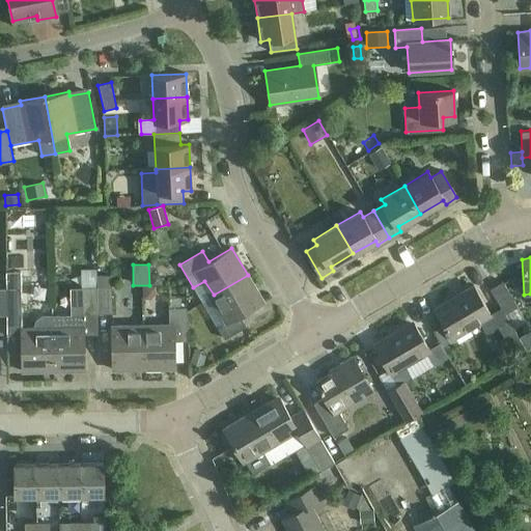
[(157,273),(149,274),(149,285),(162,284),(162,278),(157,273)]
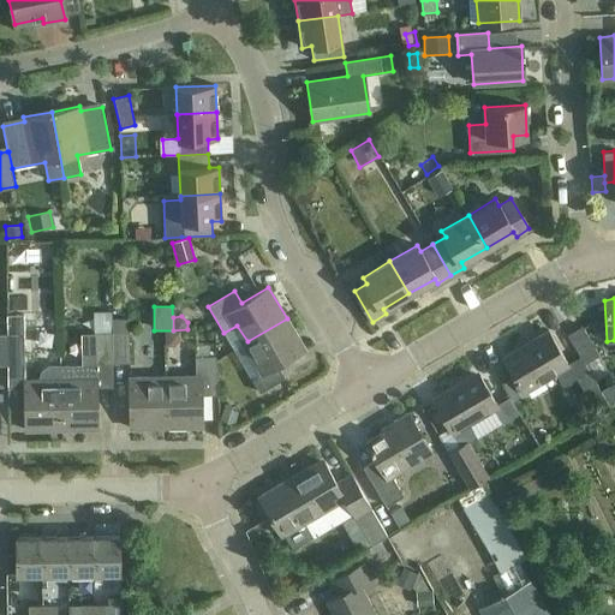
[(287,318),(248,341),(256,357),(251,360),(260,374),(251,378),(258,393),(285,377),(278,364),(304,348),(287,318)]
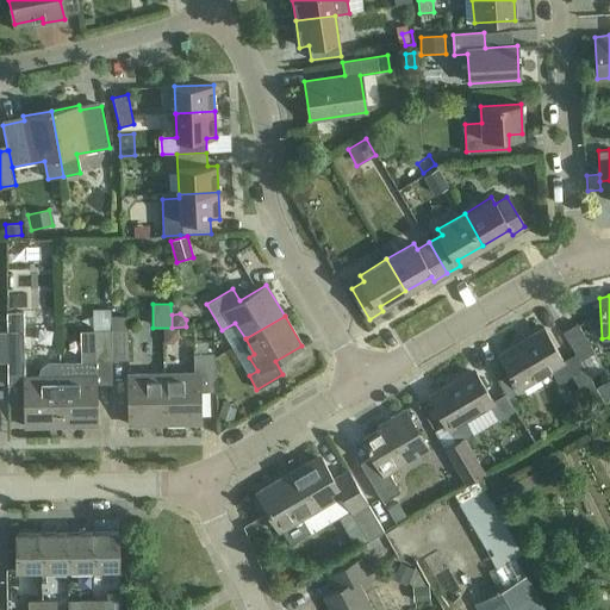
[(6,318),(0,318),(0,331),(12,331),(12,318),(6,318)]
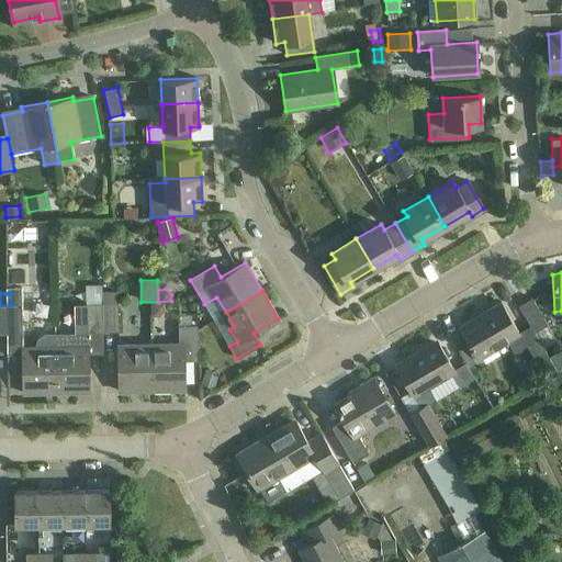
[(530,298),(517,305),(535,333),(547,326),(530,298)]
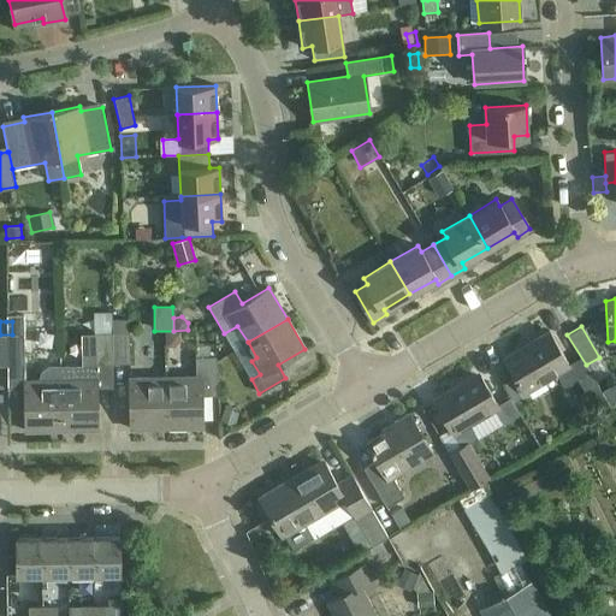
[(522,391),(568,365),(548,330),(528,342),(531,345),(504,361),(522,391)]
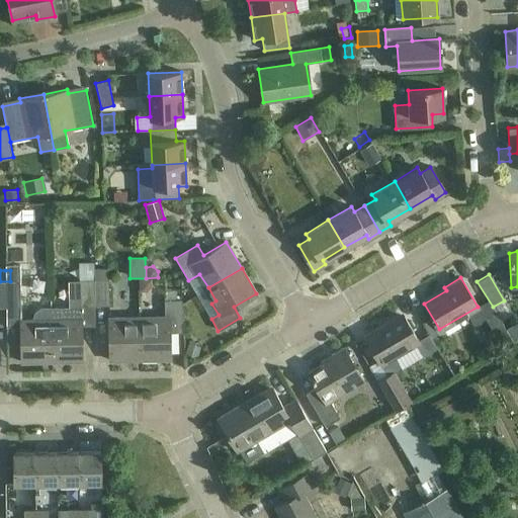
[(51,323),(51,361),(81,361),(80,326),(92,326),(91,306),(94,306),(94,279),(79,280),(80,318),(66,319),(66,323),(51,323)]
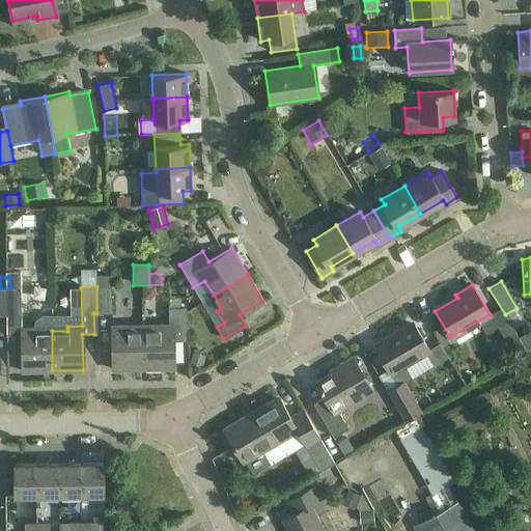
[(110,286),(96,286),(96,313),(111,312),(110,286)]
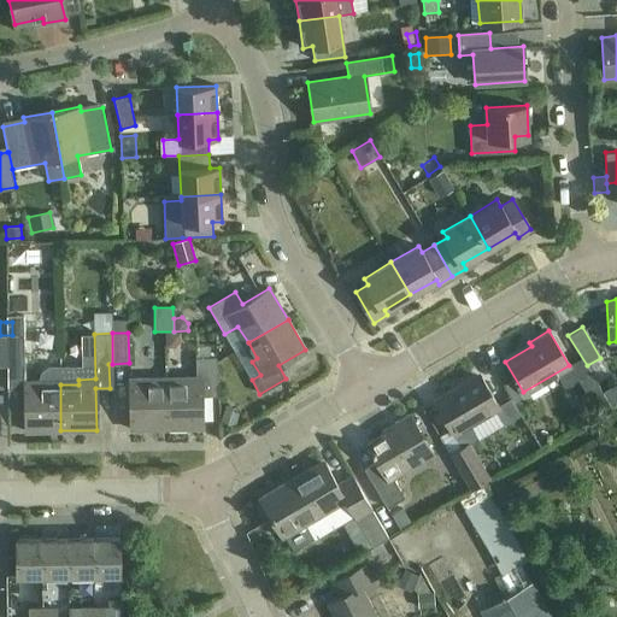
[(181,333),(166,333),(166,348),(175,348),(181,342),(181,333)]
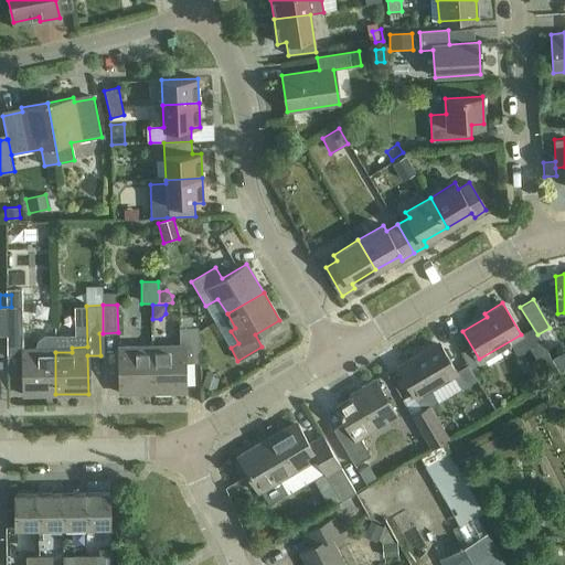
[(20,308),(6,308),(7,336),(20,336),(20,308)]
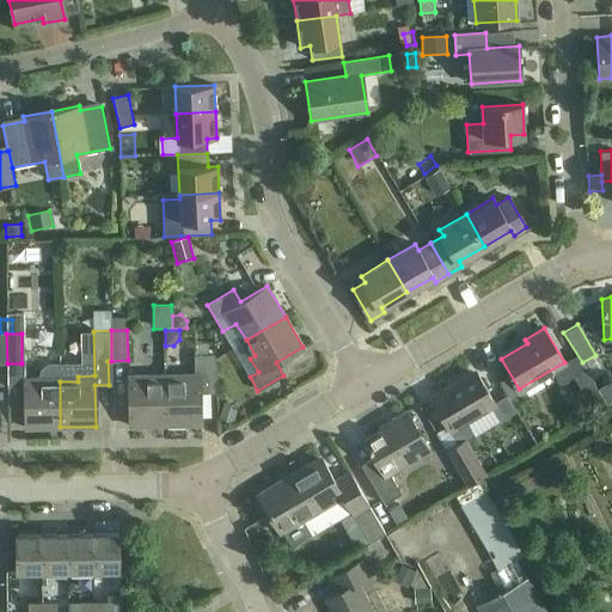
[(208,343),(195,343),(195,355),(208,355),(208,343)]
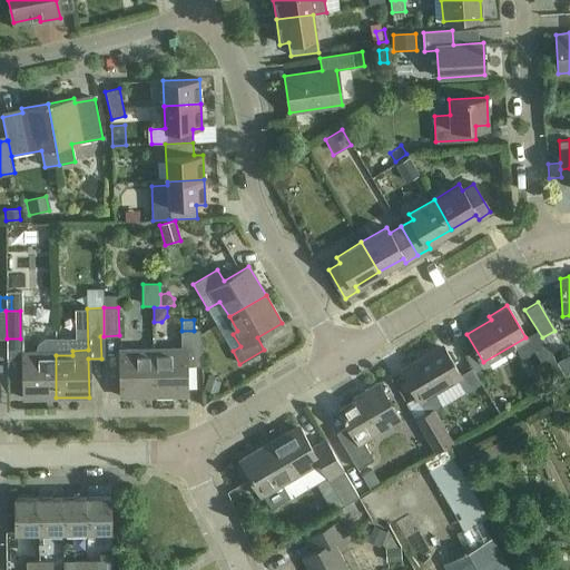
[(537,330),(526,336),(547,371),(558,364),(537,330)]
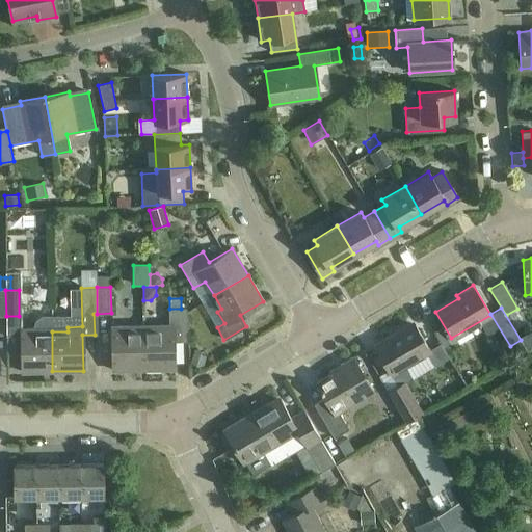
[(174,369),(174,342),(187,342),(187,329),(189,329),(189,317),(187,317),(187,309),(181,309),(169,309),(168,309),(168,324),(159,325),(159,330),(143,330),(144,370),(174,369)]
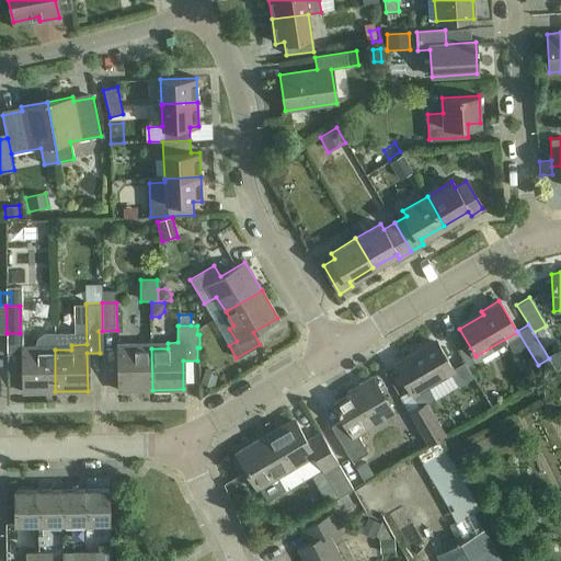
[(55,391),(55,350),(54,333),(44,333),(37,338),(35,345),(22,346),(23,392),(55,391)]
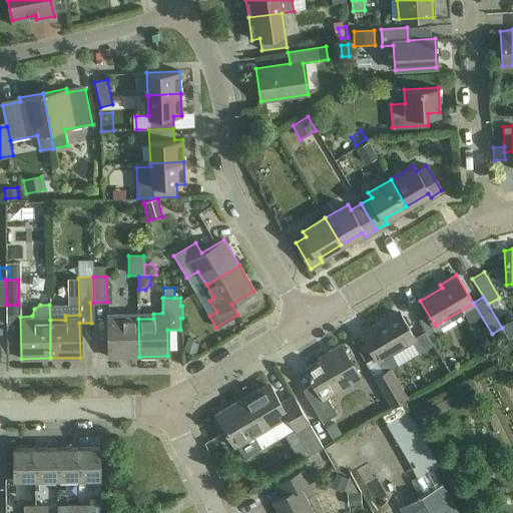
[(412,340),(414,338),(400,314),(378,327),(376,324),(360,333),(377,361),(412,340)]
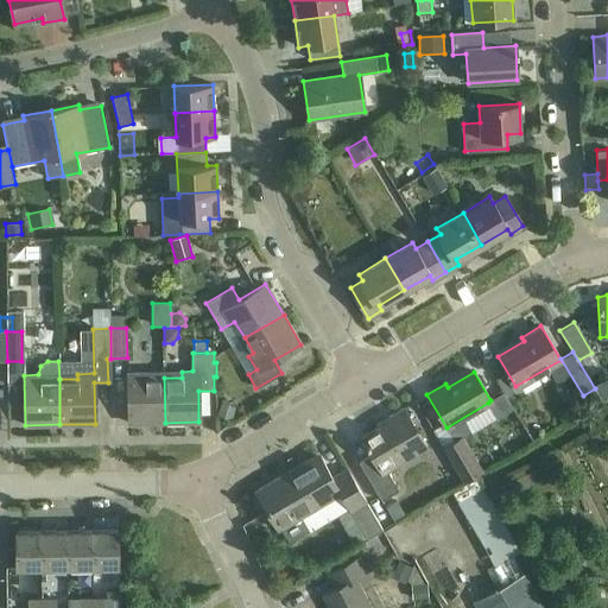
[(165,423),(164,378),(145,378),(145,373),(127,373),(128,423),(165,423)]
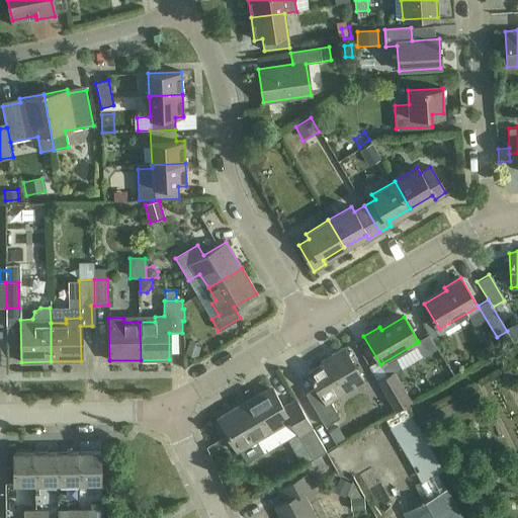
[(438,335),(430,322),(424,326),(431,339),(438,335)]
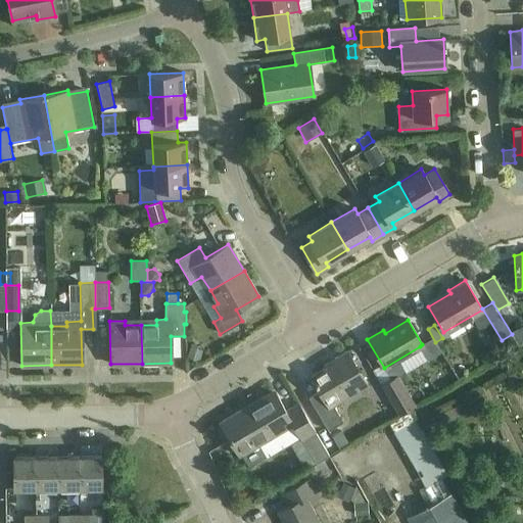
[(422,344),(420,346),(428,360),(440,352),(432,338),(422,344)]
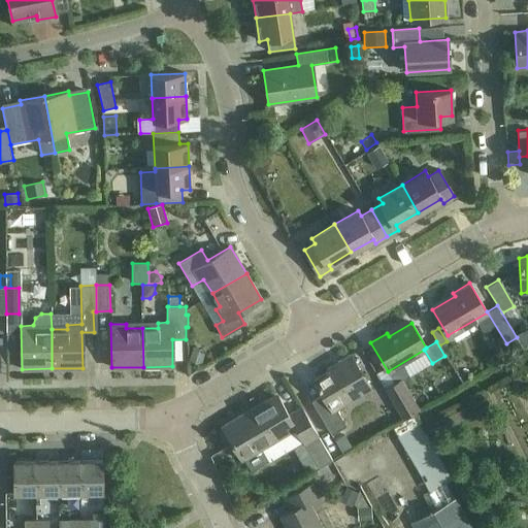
[(200,366),(205,351),(193,347),(188,362),(200,366)]
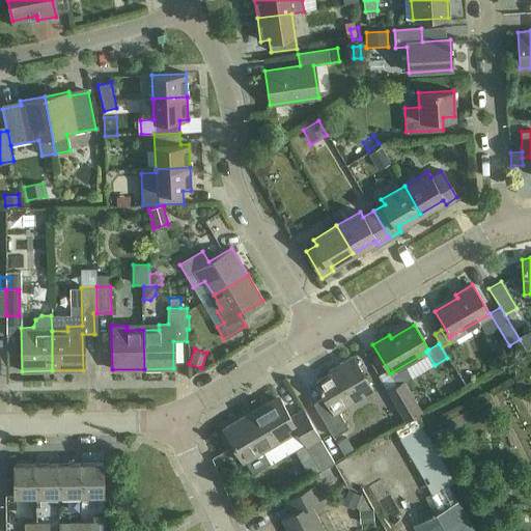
[(337,412),(372,391),(352,357),(339,364),(341,367),(315,382),(324,396),(313,402),(333,437),(347,428),(337,412)]
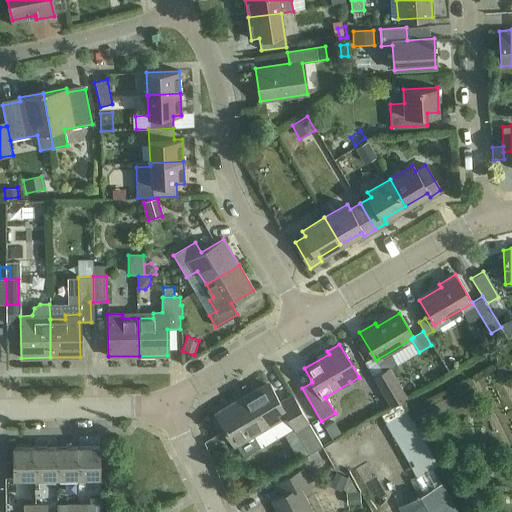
[(445,373),(434,355),(421,363),(432,381),(445,373)]
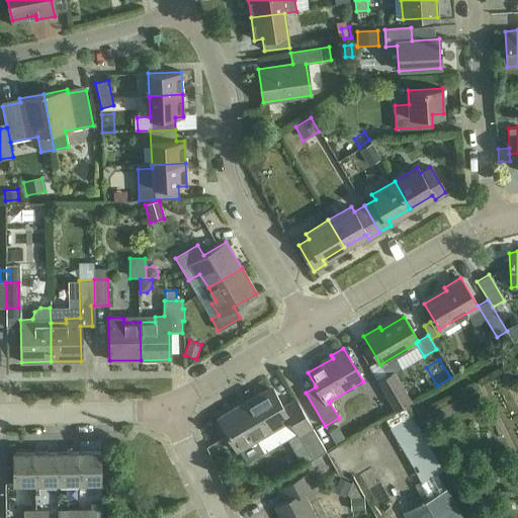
[(413,387),(405,393),(393,372),(376,381),(395,410),(410,401),(412,404),(420,399),(413,387)]
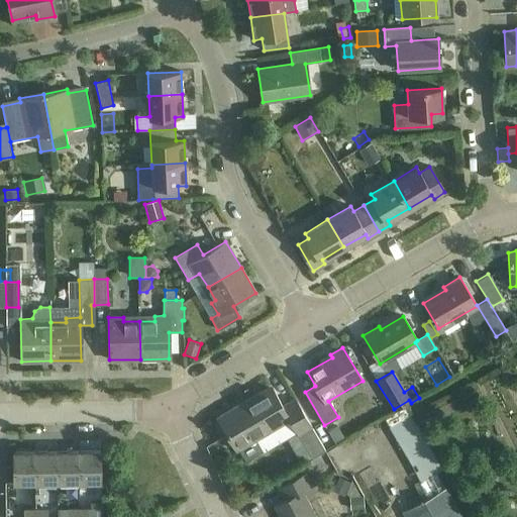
[(308,430),(307,428),(311,426),(295,399),(283,406),(273,389),(239,408),(237,405),(217,417),(236,449),(254,438),(263,452),(297,432),(312,458),(325,451),(311,428),(308,430)]
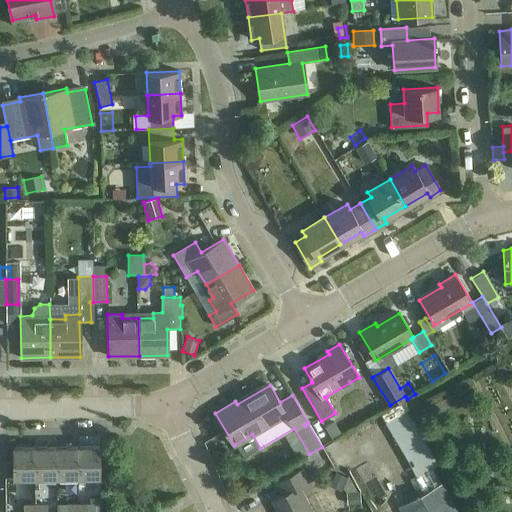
[(407,413),(386,425),(416,476),(436,464),(407,413)]
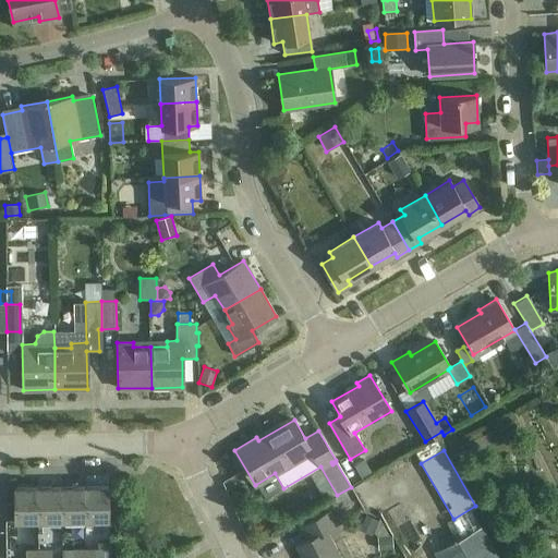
[(14,521),(38,521),(38,487),(13,488),(14,521)]
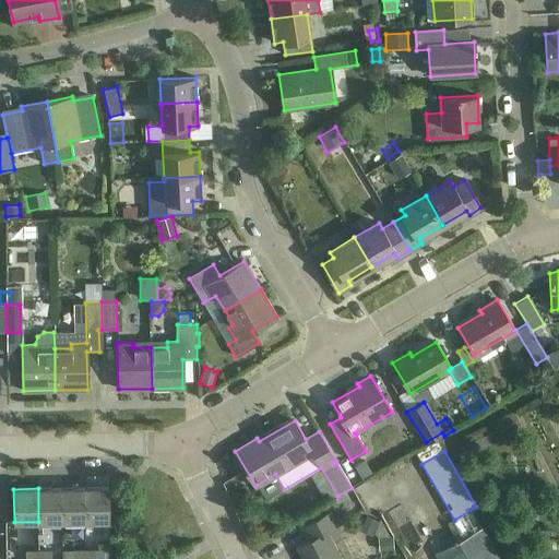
[(38,522),(61,522),(61,488),(38,488),(38,522)]
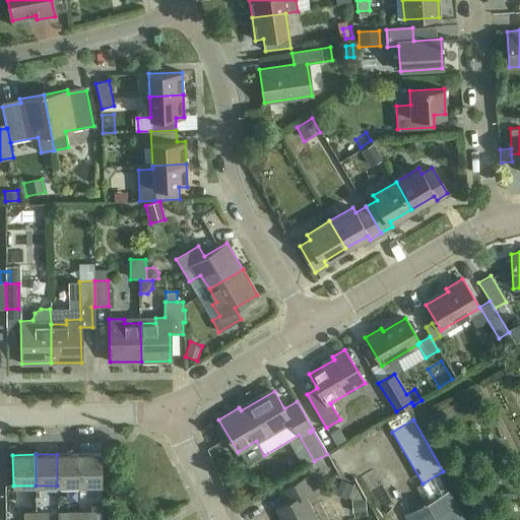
[(57,485),(78,485),(78,454),(57,454),(57,485)]
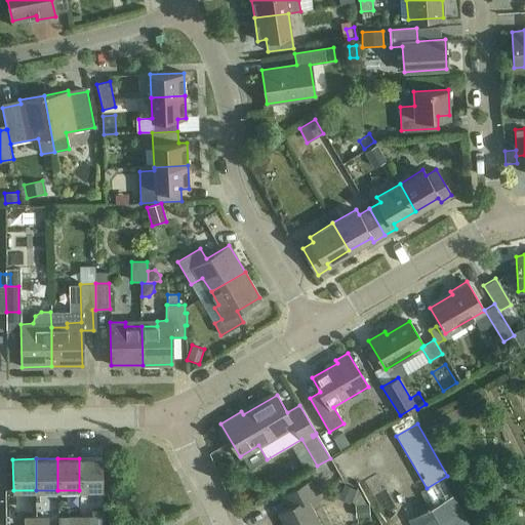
[(79,458),(79,490),(103,490),(103,458),(79,458)]
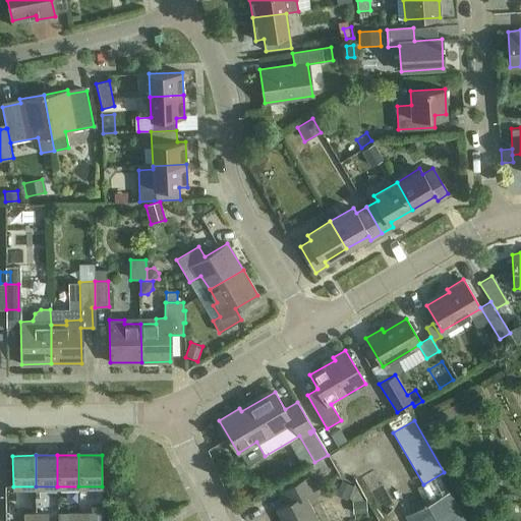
[(281,520),(315,520),(303,497),(313,491),(306,477),(281,490),(288,504),(276,510),(281,520)]
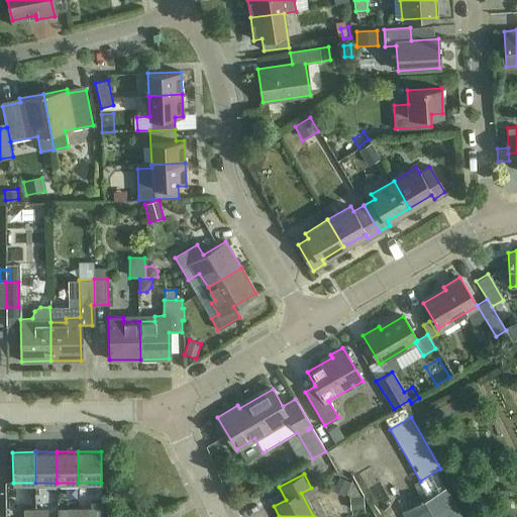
[(339,476),(334,486),(346,491),(351,481),(339,476)]
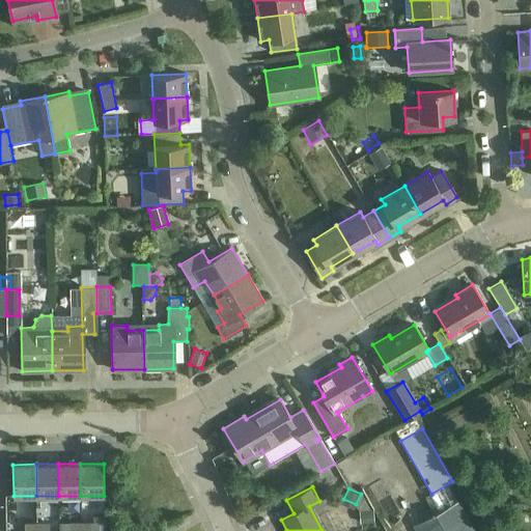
[(468,530),(454,504),(403,530),(468,530)]
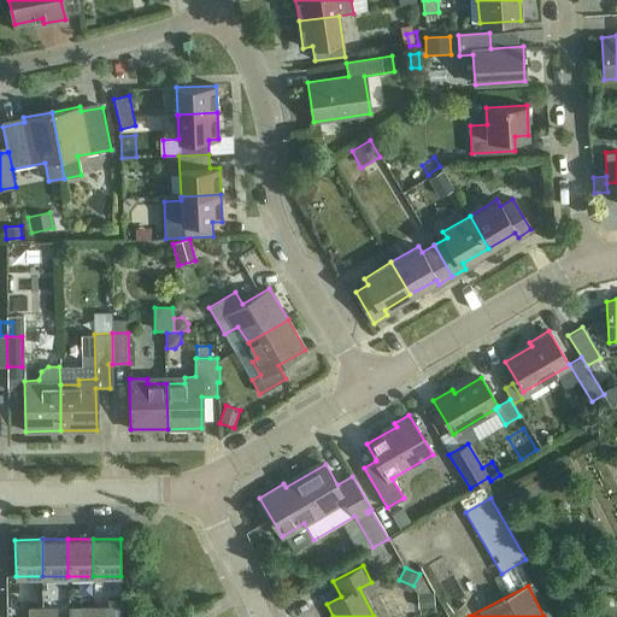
[(35,591),(34,604),(62,605),(63,592),(35,591)]
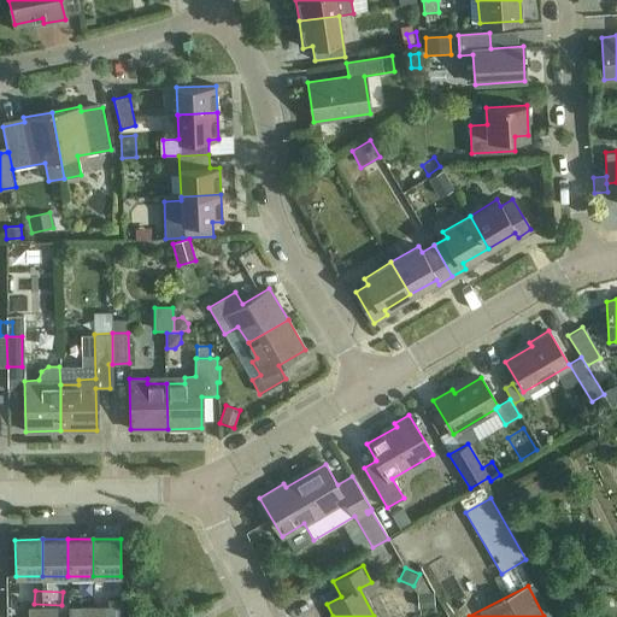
[(434,593),(417,594),(418,609),(434,609),(434,593)]
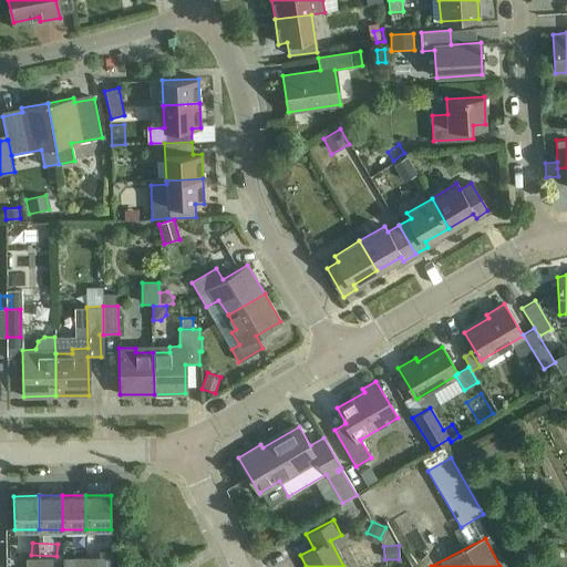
[(86,558),(85,566),(100,566),(100,557),(86,558)]
